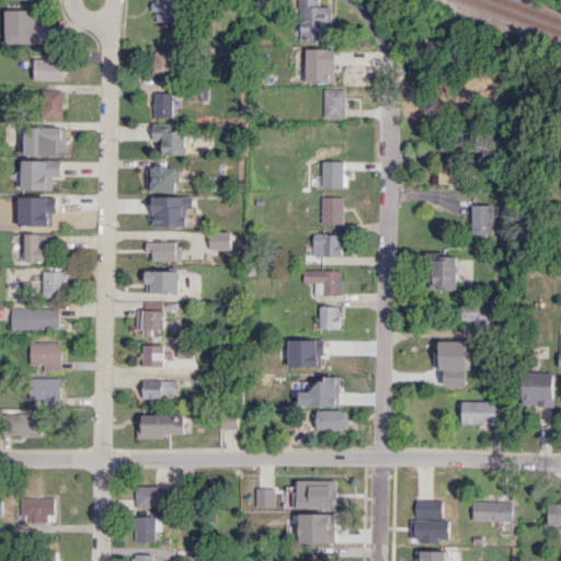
[(156,0),(157,0),(153,0),(153,22),(183,21),(182,0),(156,0)]
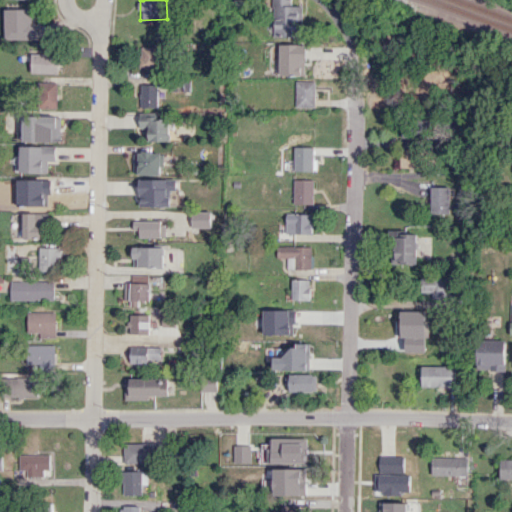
[(291,0),(272,0),(273,37),(300,36),(300,5),(291,5),(291,0)]
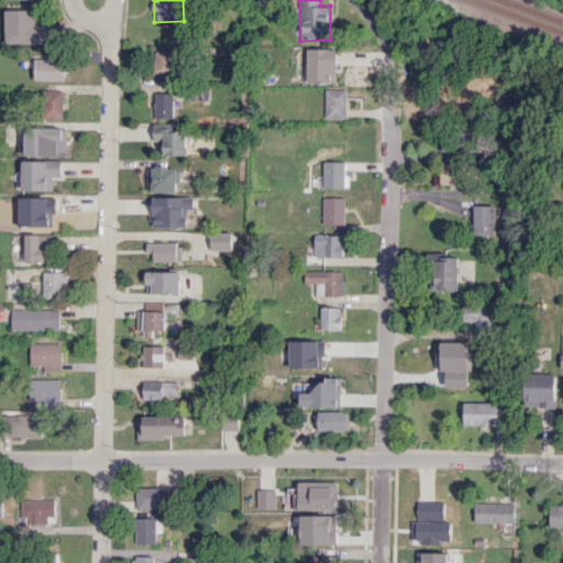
[(39,9),(4,10),(6,43),(40,43),(39,9)]
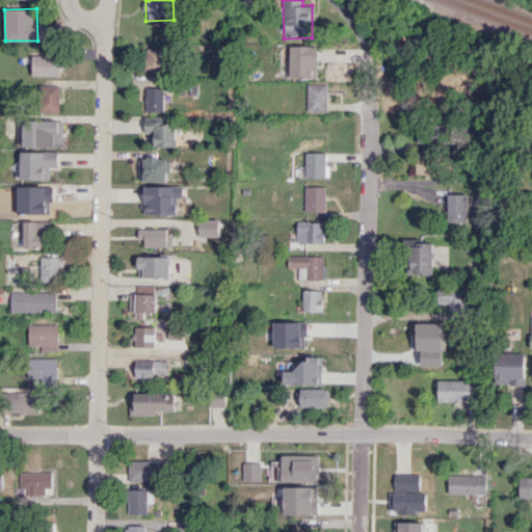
[(290,78),(318,78),(317,46),(289,46),(290,78)]
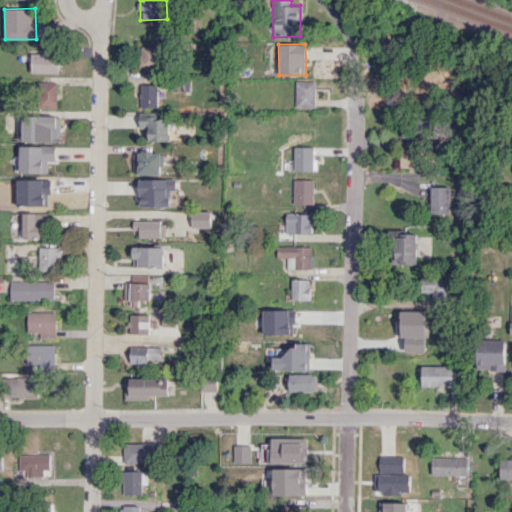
[(158,69),(158,47),(140,46),(139,68),(158,69)]
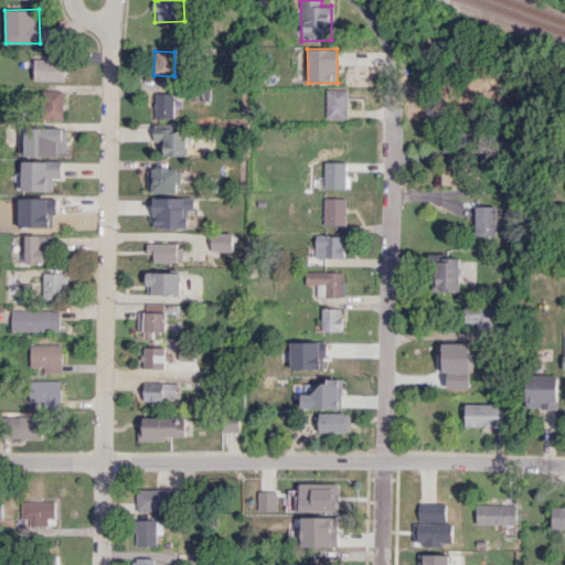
[(34,59),(34,81),(64,81),(64,52),(49,52),(49,60),(34,59)]
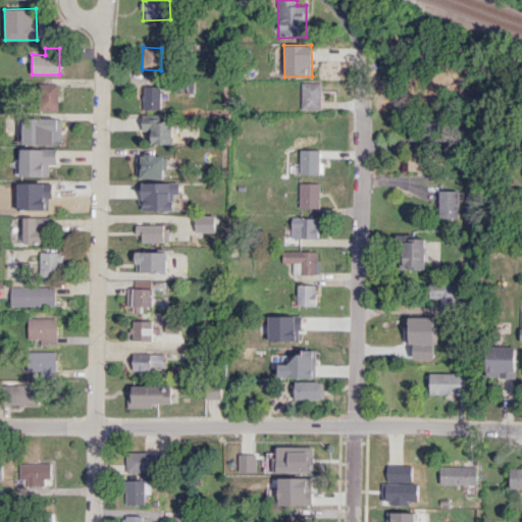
[(321,83),(302,83),(301,109),(321,109),(321,83)]
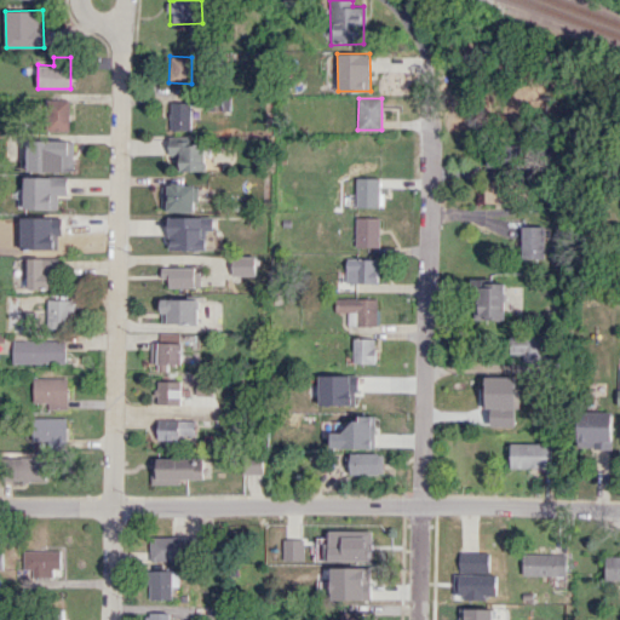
[(45,130),(69,128),(69,99),(45,99),(45,130)]
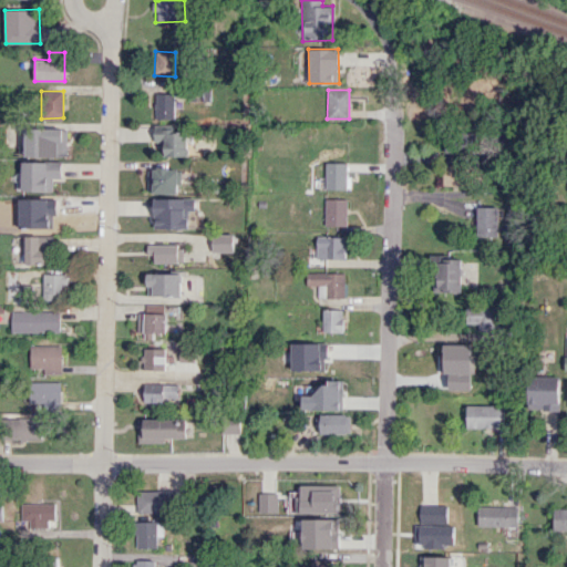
[(175,93),(155,93),(155,117),(175,119),(175,93)]
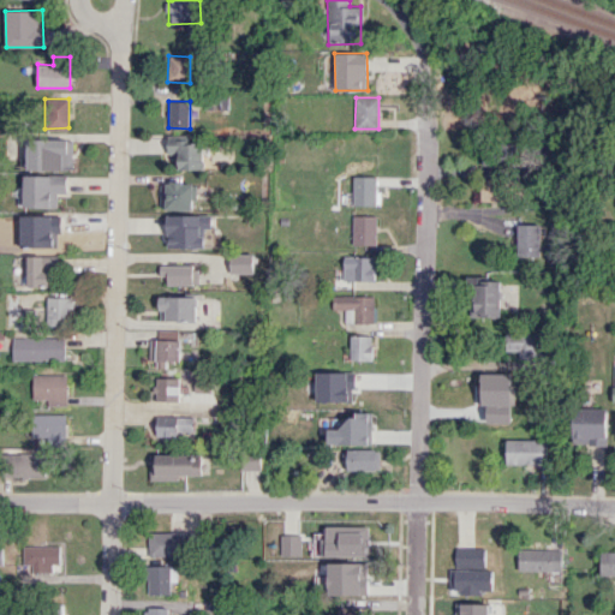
[(73,169),(73,138),(27,139),(28,169),(73,169)]
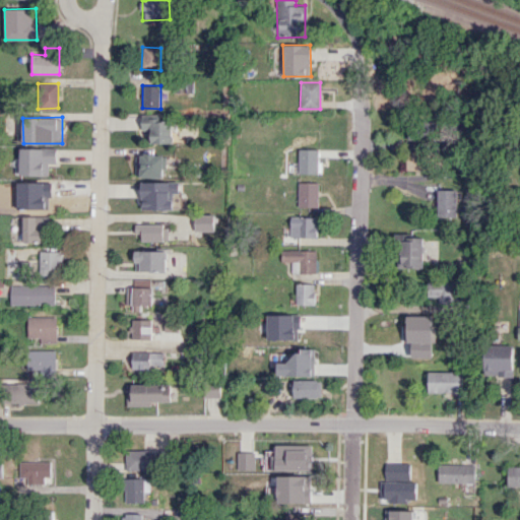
[(172,143),(173,118),(142,117),(142,129),(152,129),(151,143),(172,143)]
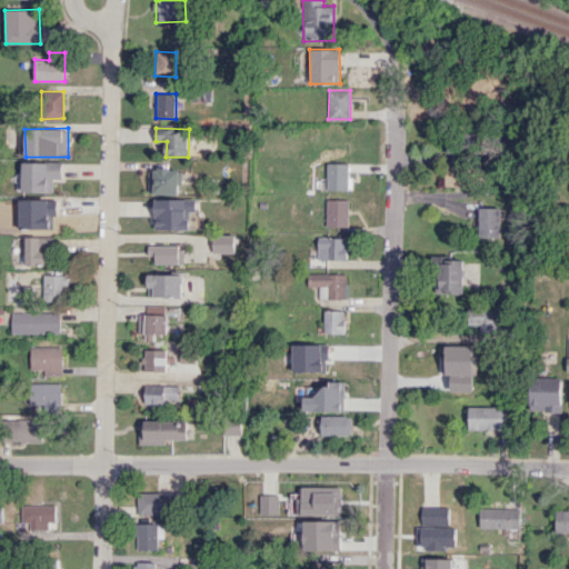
[(22,161),(22,192),(53,192),(53,178),(62,178),(62,162),(22,161)]
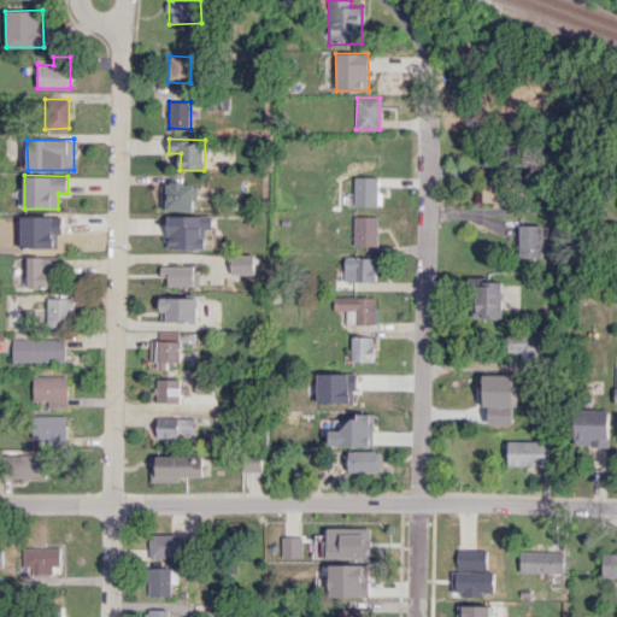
[(376,206),(377,177),(354,176),(353,205),(376,206)]
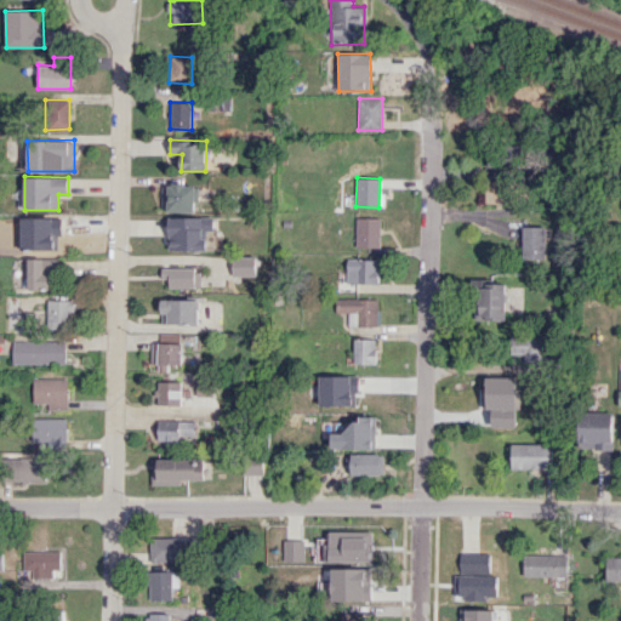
[(502,203),(503,181),(486,181),(486,203),(502,203)]
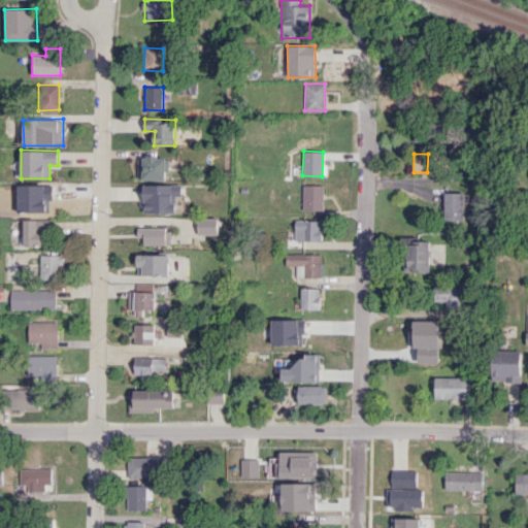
[(167,179),(168,156),(138,155),(138,179),(167,179)]
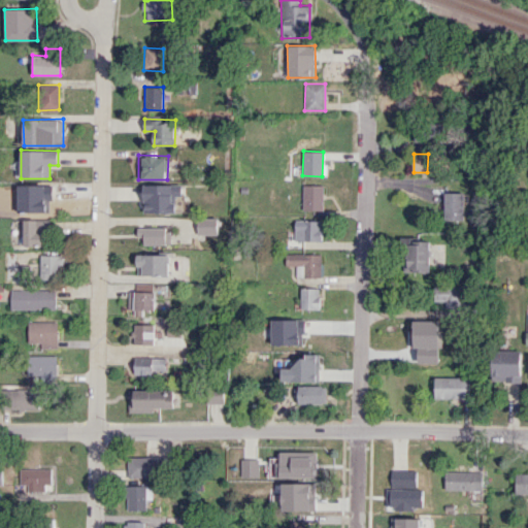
[(62,211),(62,197),(57,197),(57,185),(42,184),(42,192),(24,192),(24,206),(35,207),(35,210),(62,211)]
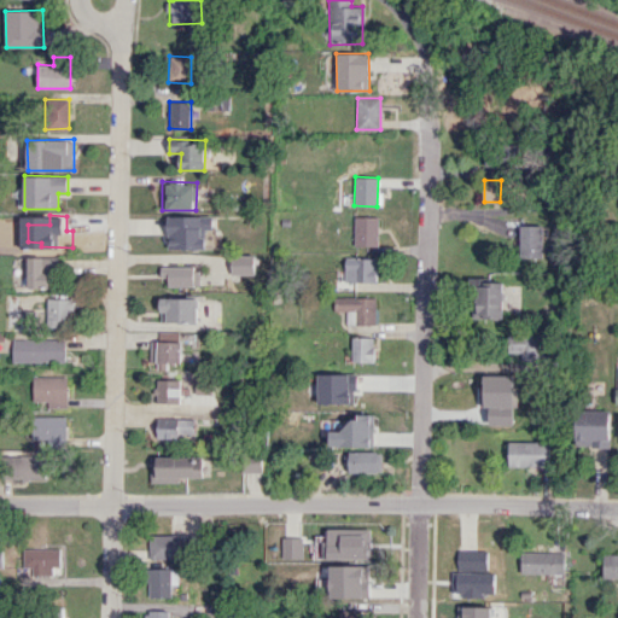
[(169,249),(205,249),(205,229),(213,229),(213,216),(169,216),(169,249)]
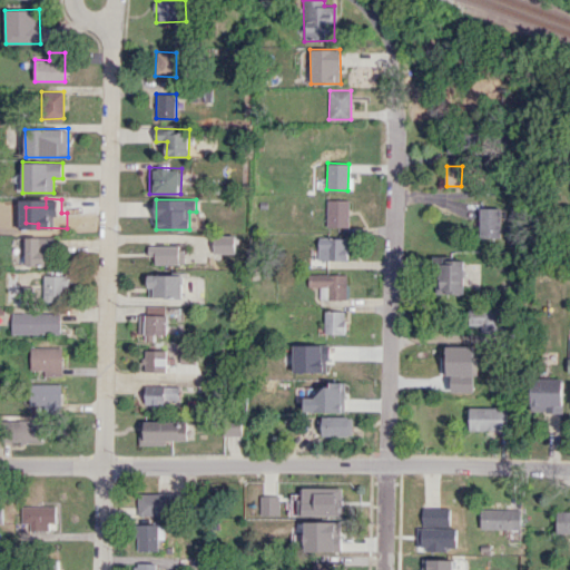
[(327,227),(349,226),(349,199),(326,200),(327,227)]
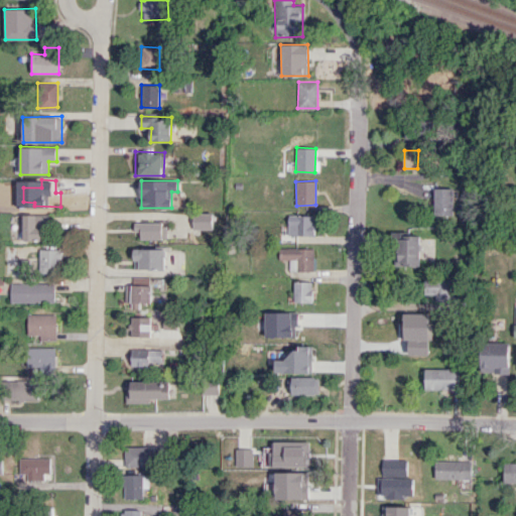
[(454,215),(454,187),(434,188),(435,215),(454,215)]
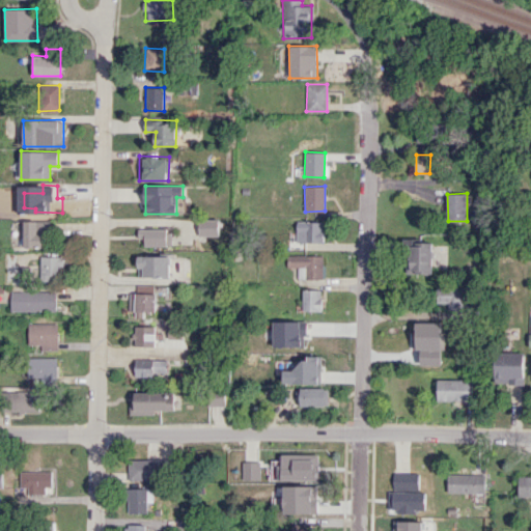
[(219,235),(219,219),(198,219),(199,236),(219,235)]
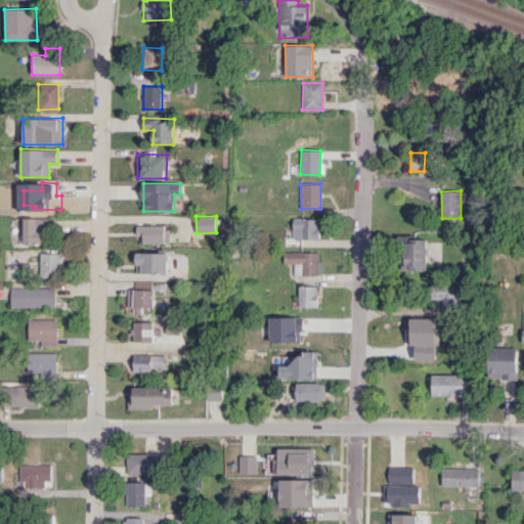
[(25,244),(48,244),(48,229),(54,229),(54,218),(24,218),(25,244)]
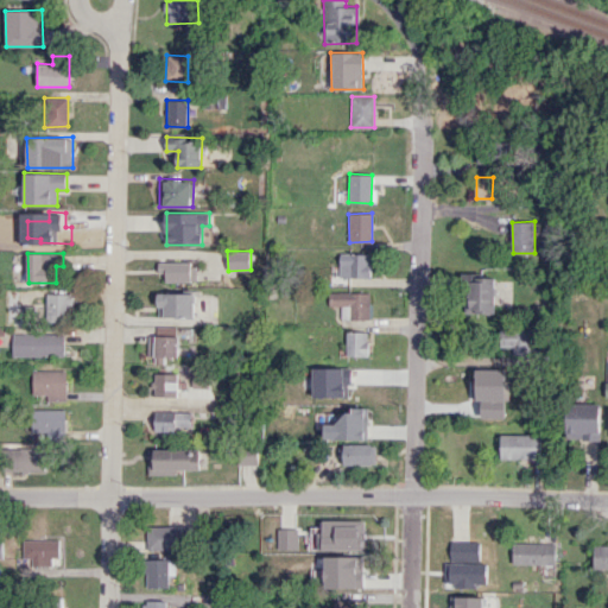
[(341,277),(369,278),(369,254),(341,253),(341,277)]
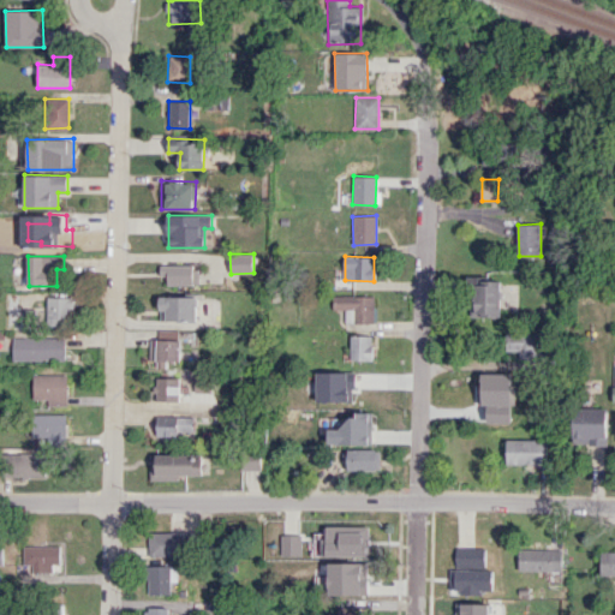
[(198,264),(160,267),(160,276),(166,275),(167,286),(199,284),(198,264)]
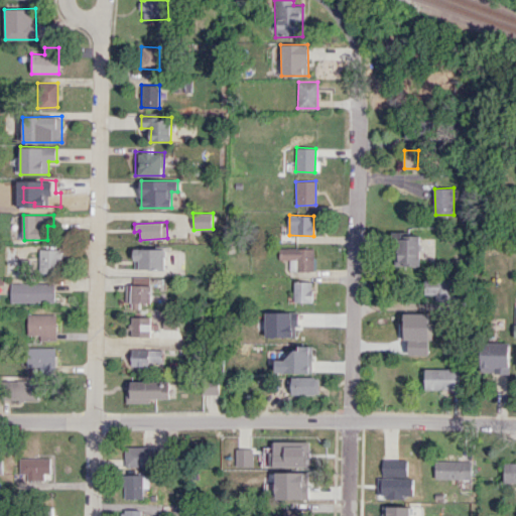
[(421,265),(420,236),(397,236),(397,266),(421,265)]
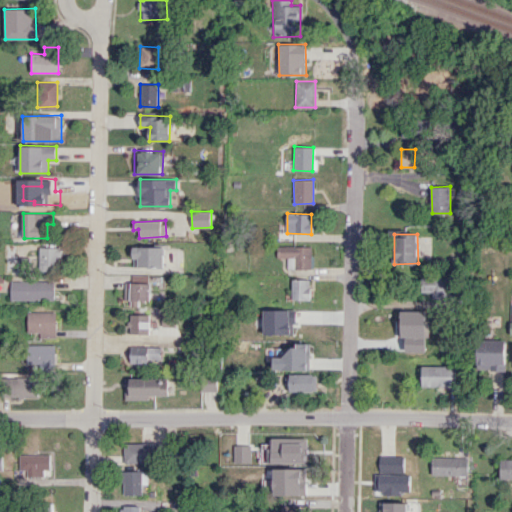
[(164,247),(133,246),(133,266),(164,267),(164,247)]
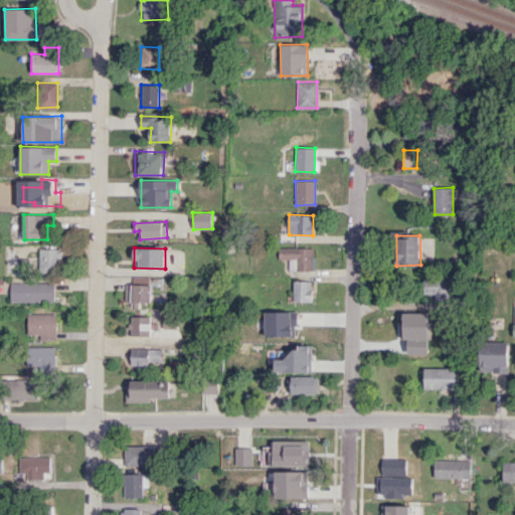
[(313,247),(280,247),(280,260),(297,260),(297,271),(314,271),(313,247)]
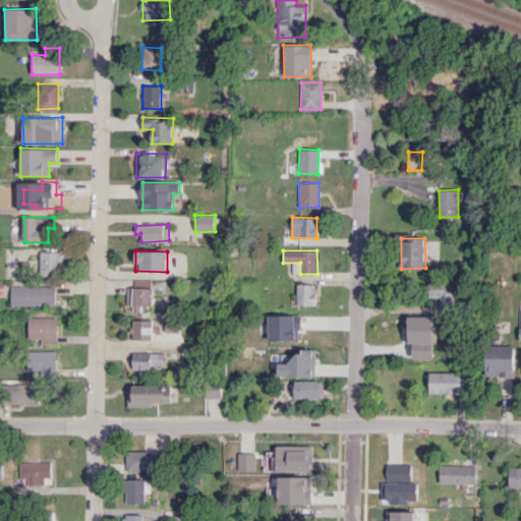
[(59,251),(41,251),(40,273),(59,274),(59,251)]
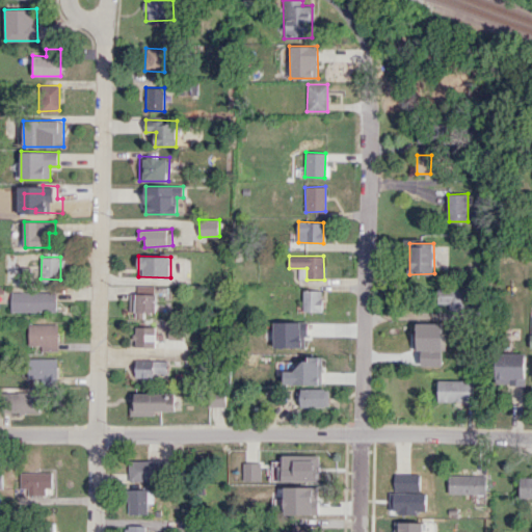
[(450,302),(450,310),(467,310),(466,287),(437,288),(437,303),(450,302)]
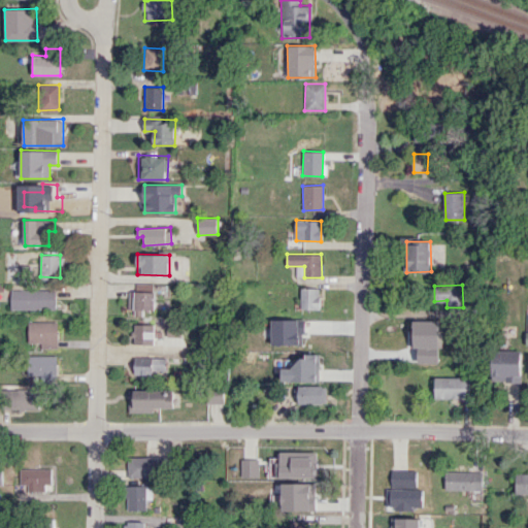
[(320,308),(320,288),(301,288),(301,308),(320,308)]
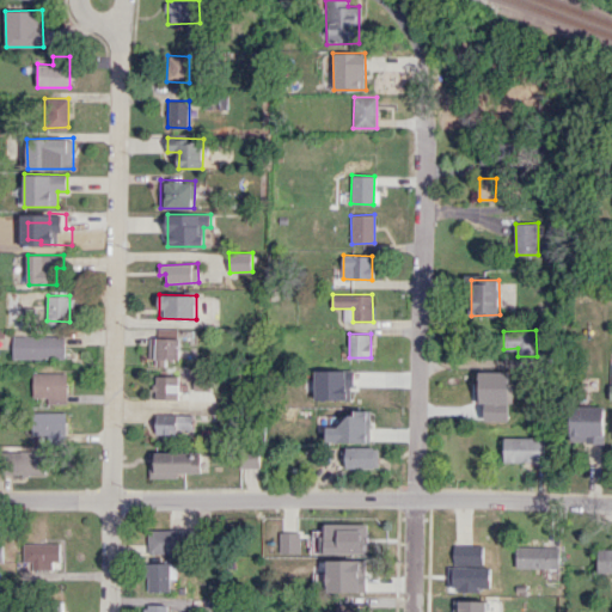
[(13,359),(65,359),(65,336),(13,336),(13,359)]
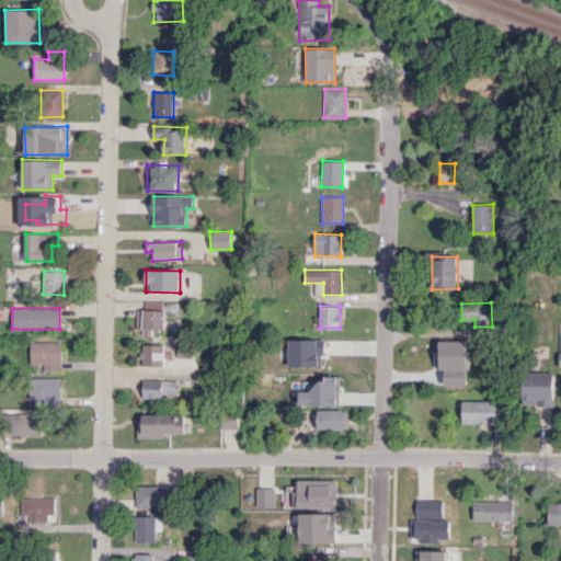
[(165,329),(165,310),(139,309),(138,334),(152,335),(152,329),(165,329)]
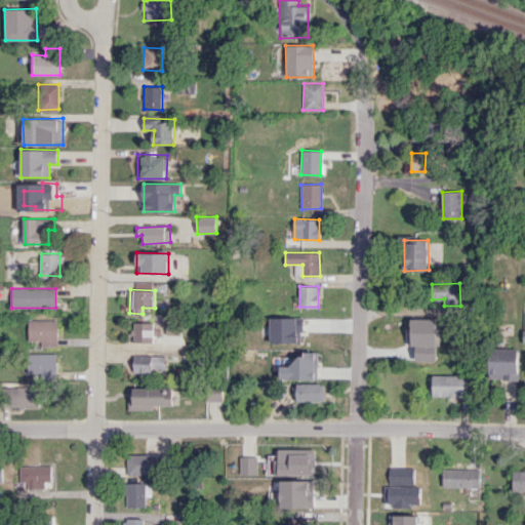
[(57,320),(29,320),(28,340),(40,341),(40,347),(57,347),(57,320)]
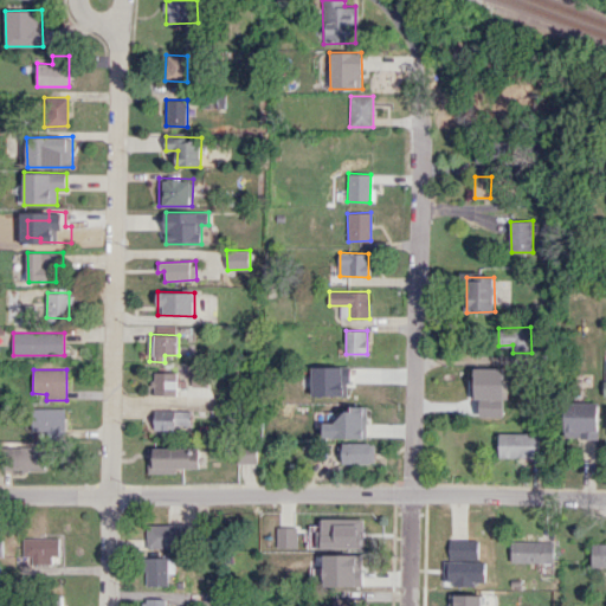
[(210,387),(210,371),(192,371),(192,387),(210,387)]
